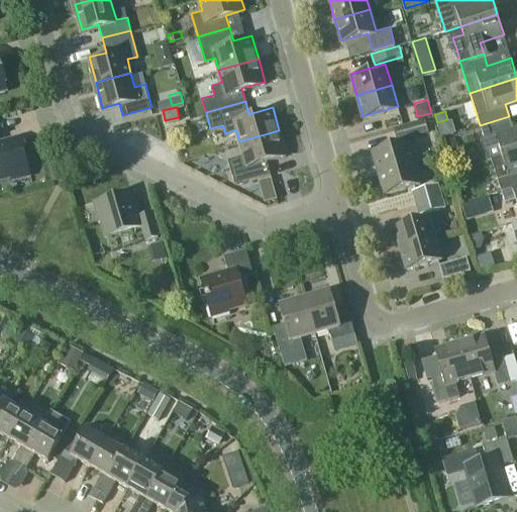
[(516,125),(512,127),(509,116),(480,125),(484,136),(480,137),(487,158),(491,157),(516,147),(516,125)]
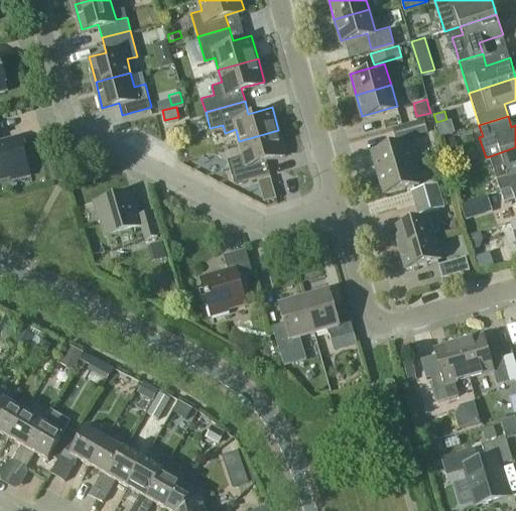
[(427,130),(423,117),(392,125),(395,139),(427,130)]
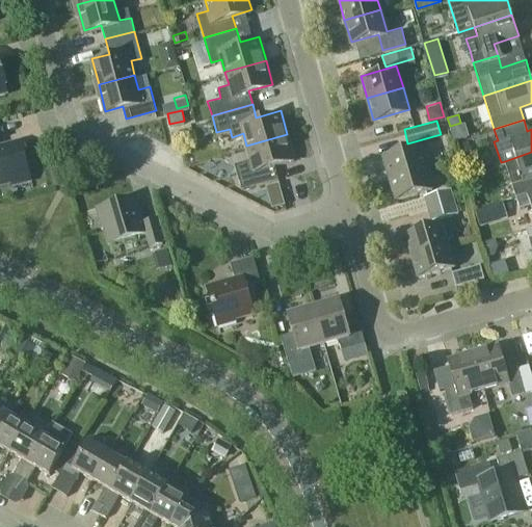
[(294,158),(287,134),(246,146),(250,158),(235,162),(242,187),(278,177),(274,163),(294,158)]
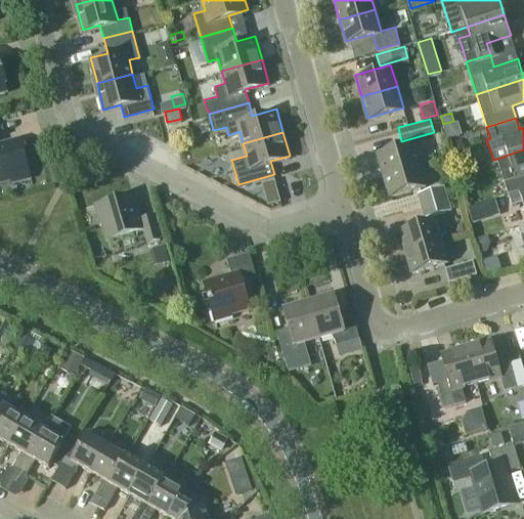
[(0,140),(0,180),(10,178),(10,180),(31,175),(20,135),(0,140)]
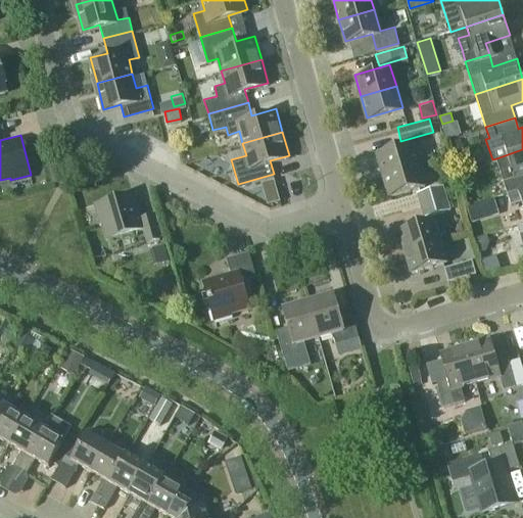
[(383,172),(418,161),(412,140),(377,150),(383,172)]
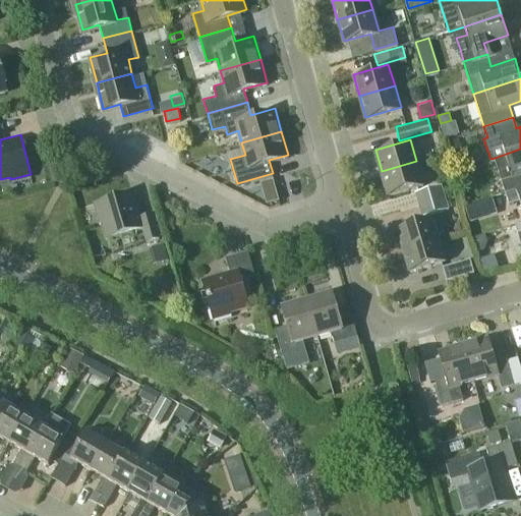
[(520,149),(495,158),(505,189),(520,184),(520,149)]
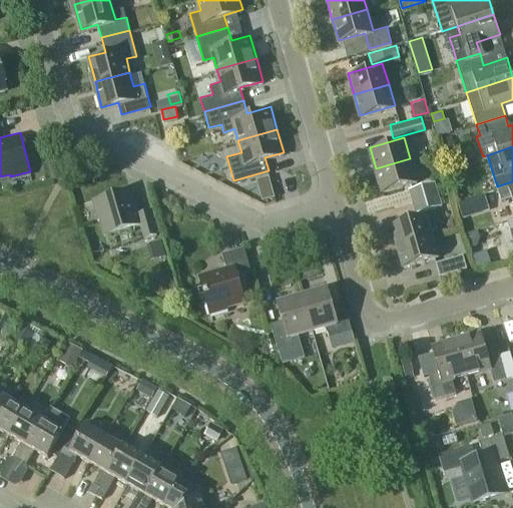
[(410,158),(376,168),(382,190),(416,180),(410,158)]
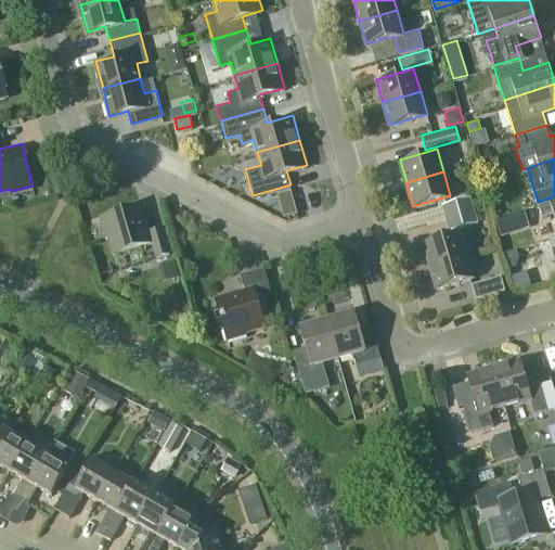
[(441,203),(444,215),(473,207),(469,194),(441,203)]
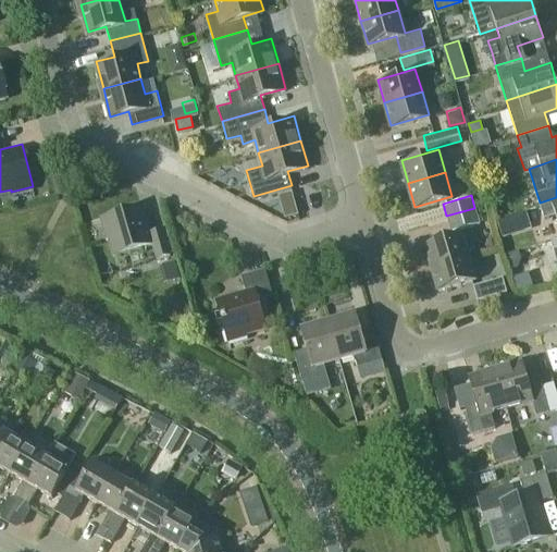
[(556,197),(540,203),(543,216),(555,212),(556,219),(556,197)]
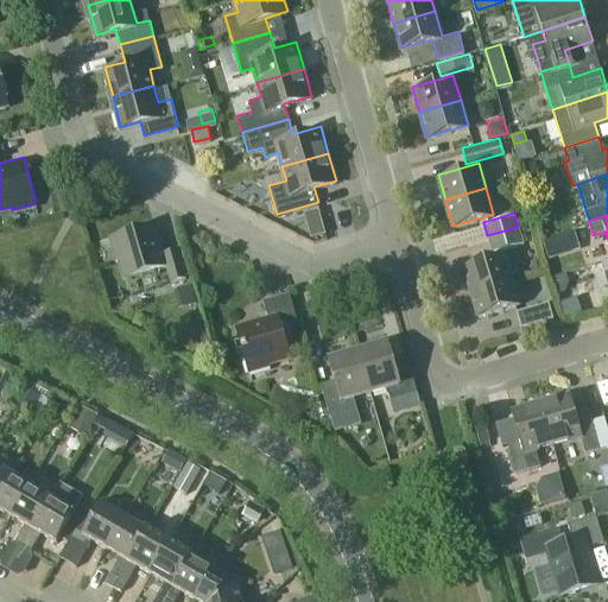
[(163,251),(153,221),(108,234),(115,258),(119,257),(124,276),(165,264),(170,279),(185,276),(176,246),(163,251)]
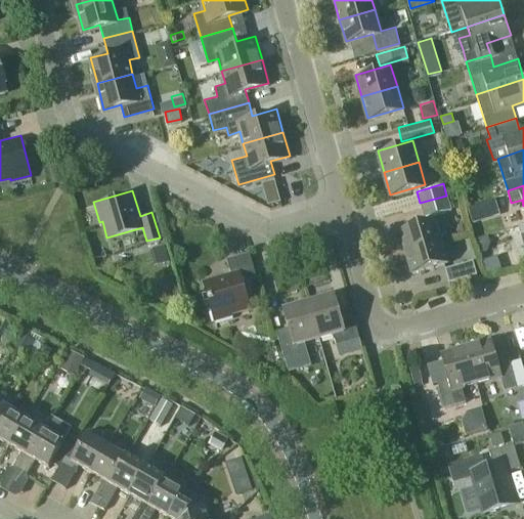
[(446,196),(420,203),(424,215),(450,207),(446,196)]
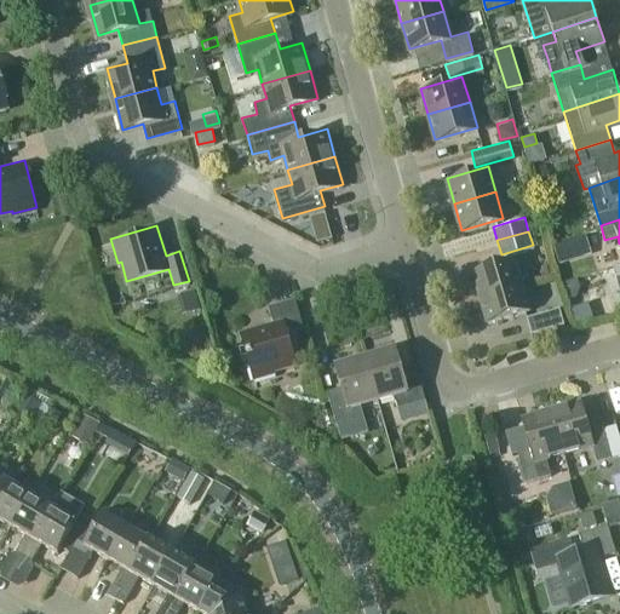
[(560,260),(591,251),(585,231),(554,241),(560,260)]
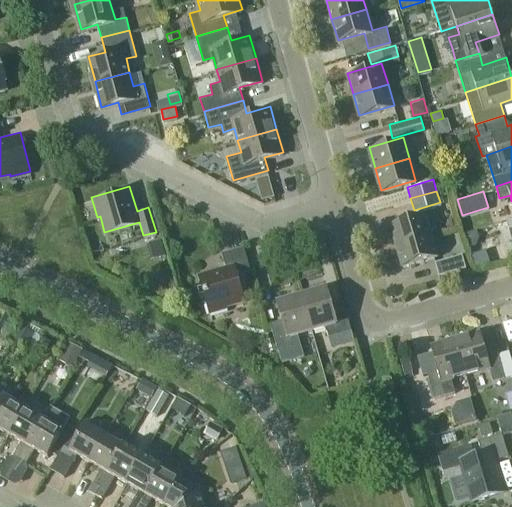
[(396,243),(431,233),(424,212),(390,222),(396,243)]
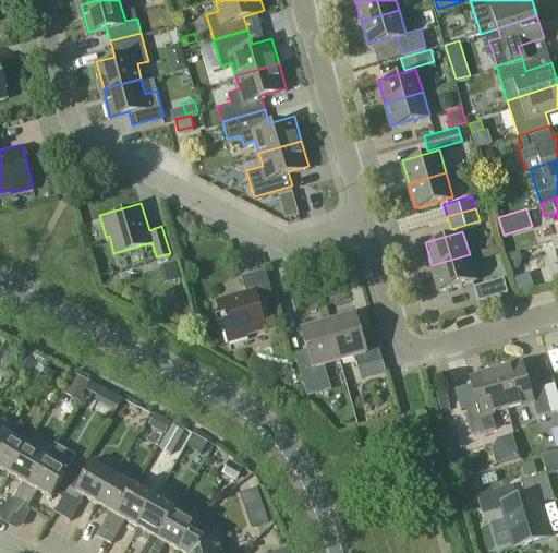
[(519,248),(505,252),(510,266),(519,263),(522,256),(519,248)]
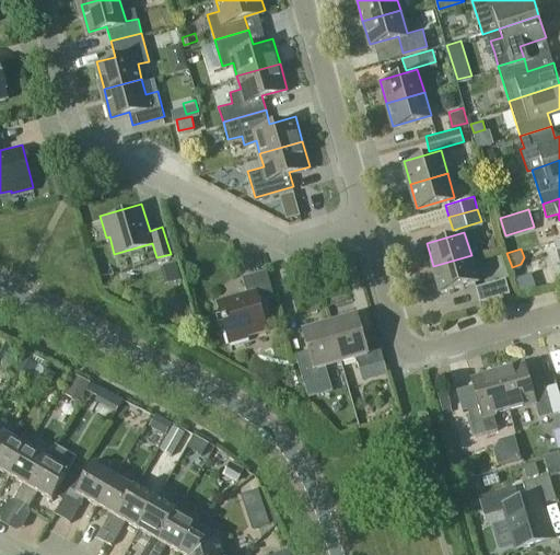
[(182,255),(166,259),(172,278),(188,273),(182,255)]
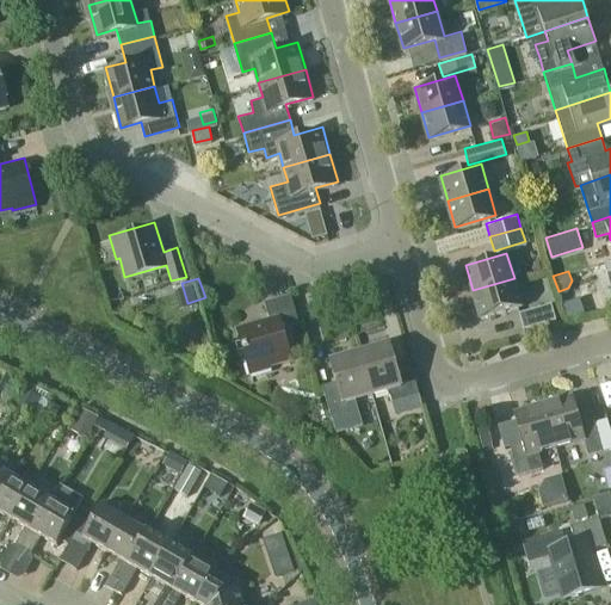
[(514,278),(473,290),(480,315),(522,303),(514,278)]
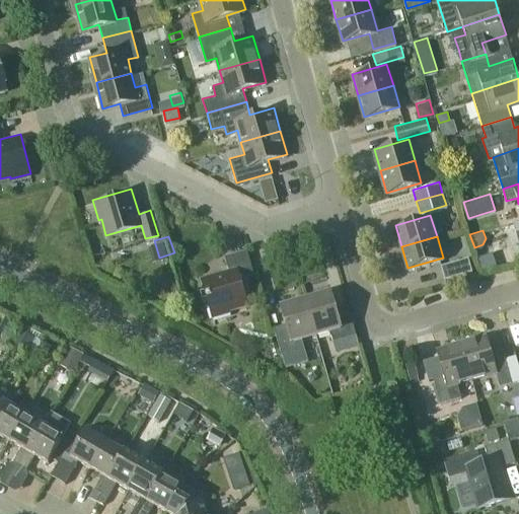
[(253,274),(246,248),(224,254),(228,269),(201,277),(212,315),(230,310),(229,308),(247,303),(240,278),(253,274)]
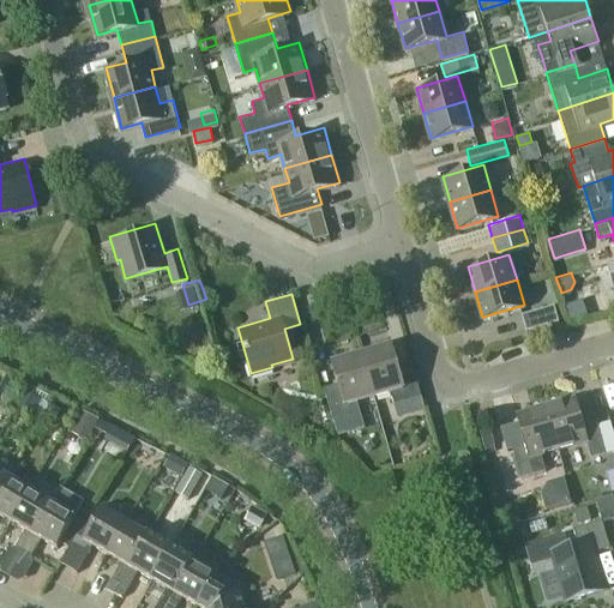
[(558,318),(553,302),(521,312),(525,327),(558,318)]
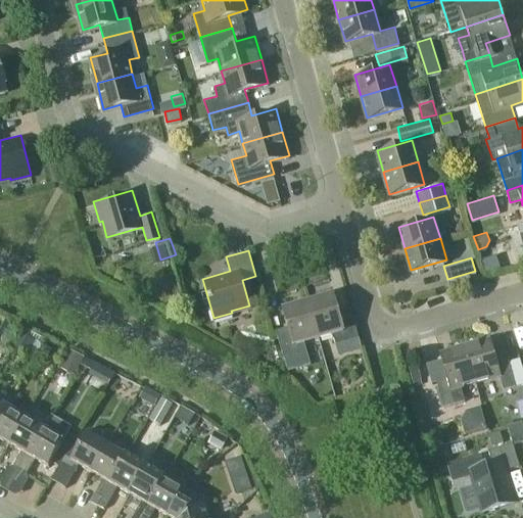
[(333,293),(307,300),(318,335),(332,331),(335,342),(359,335),(350,307),(338,310),(333,293)]
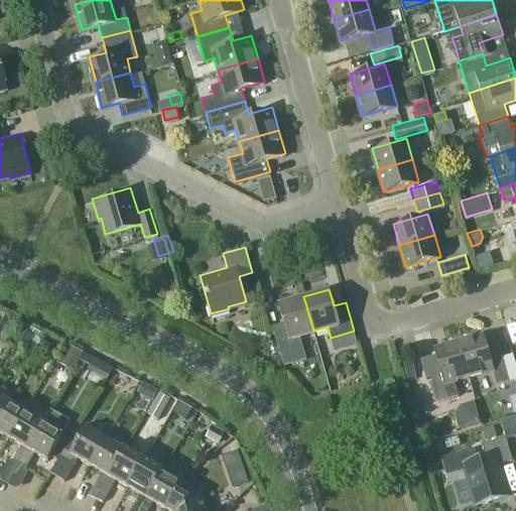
[(299,335),(313,331),(303,296),(278,303),(283,321),(271,324),(279,352),(302,346),(299,335)]
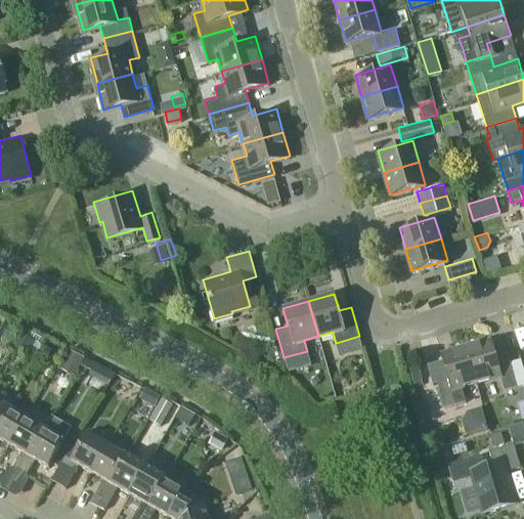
[(13,345),(27,352),(35,337),(22,330),(13,345)]
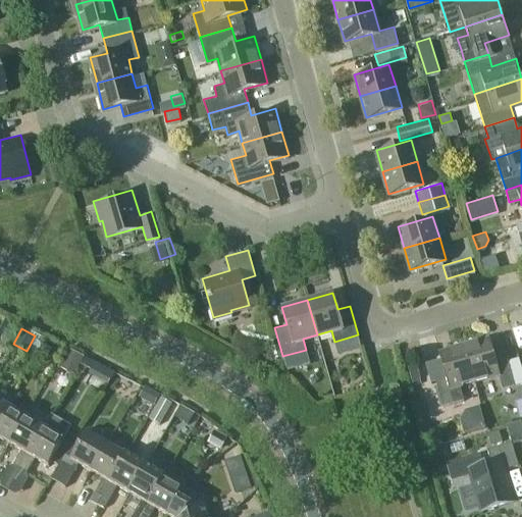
[(464,344),(474,379),(498,372),(502,386),(514,382),(515,382),(521,379),(521,365),(519,355),(508,358),(507,359),(496,362),(488,337),(464,344)]
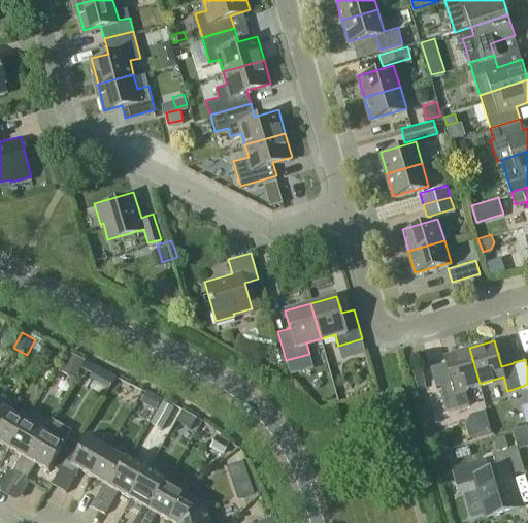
[(47,358),(52,350),(42,345),(38,353),(47,358)]
